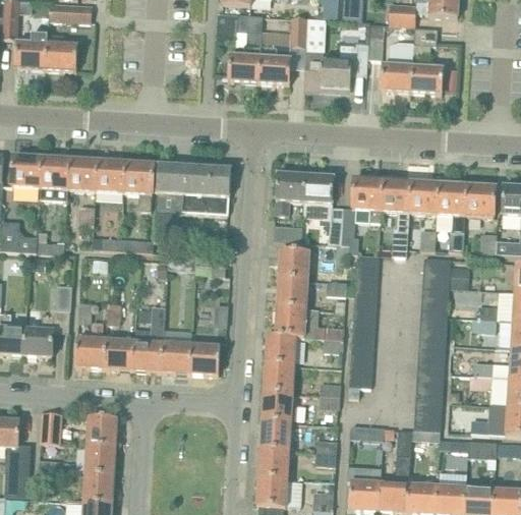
[(2,40),(16,41),(17,41),(20,0),(4,0),(2,40)]
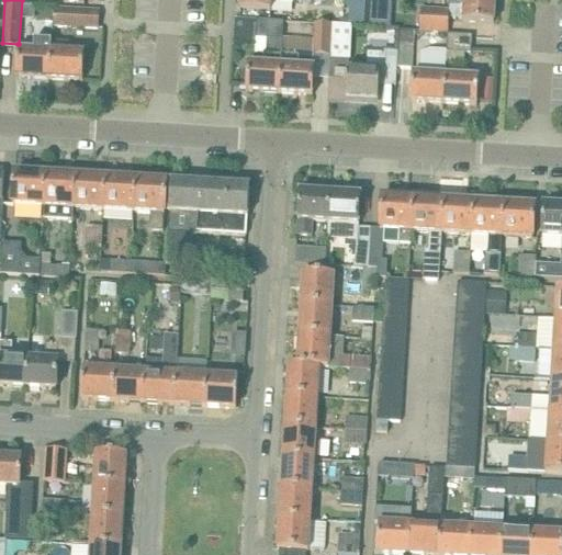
[(492,20),(493,0),(462,0),(462,2),(446,1),(445,8),(418,7),(417,29),(445,30),(446,15),(461,15),(461,19),(492,20)]
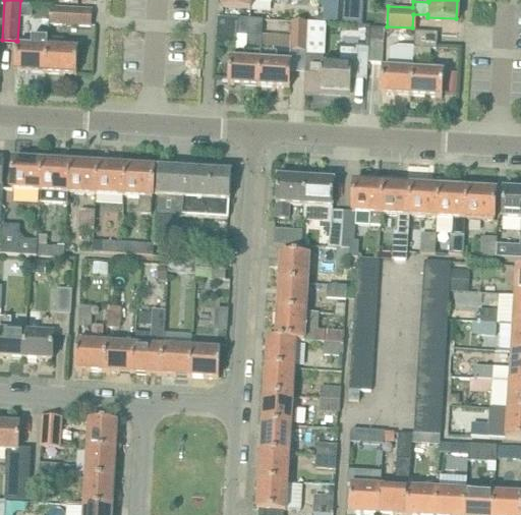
[(324,1),(324,15),(338,16),(339,2),(324,1)]
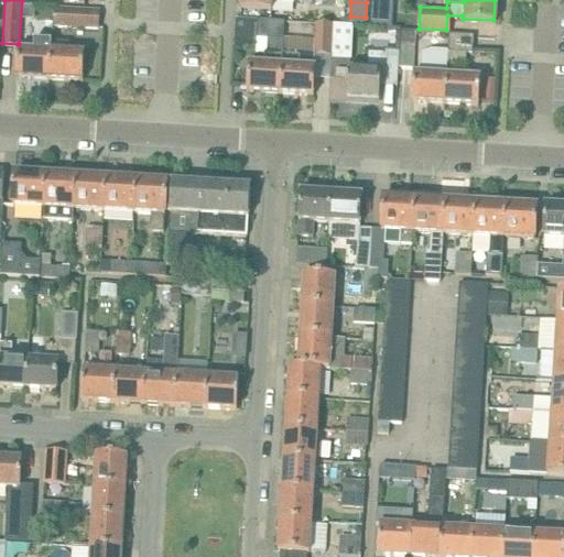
[(99,6),(64,3),(55,3),(54,21),(63,21),(98,23),(99,6)]
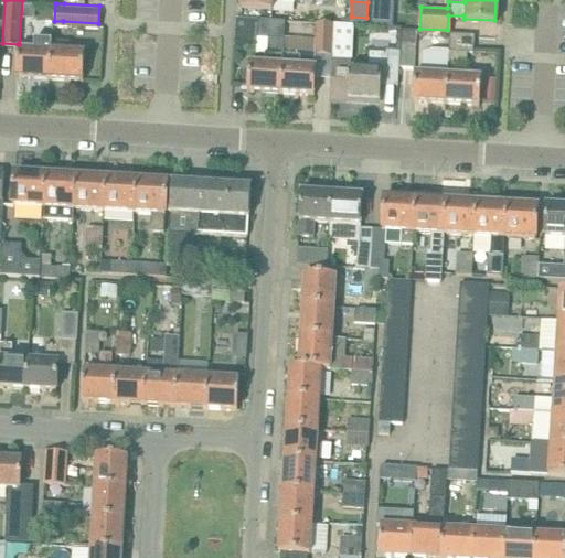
[(372,7),(371,19),(388,20),(390,8),(372,7)]
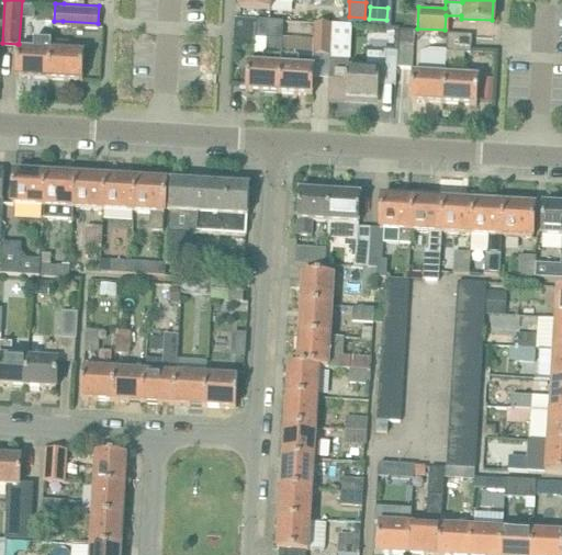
[(235,13),(234,36),(256,37),(257,37),(257,32),(267,33),(266,48),(265,48),(263,58),(248,57),(246,86),(280,88),(283,32),(284,15),(257,14),(235,13)]
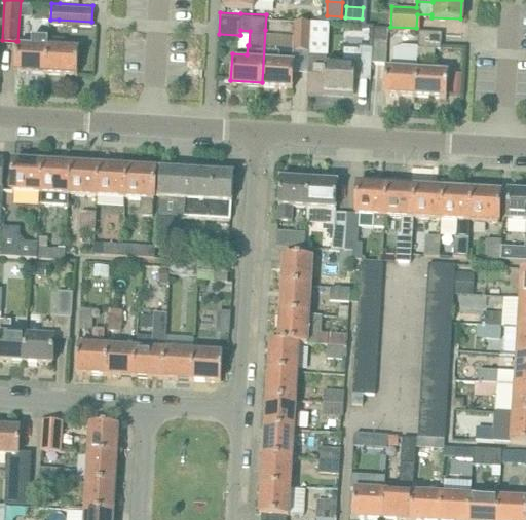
[(265,30),(262,82),(293,84),(294,64),(295,45),(309,45),(311,17),(294,16),(293,32),(265,30)]
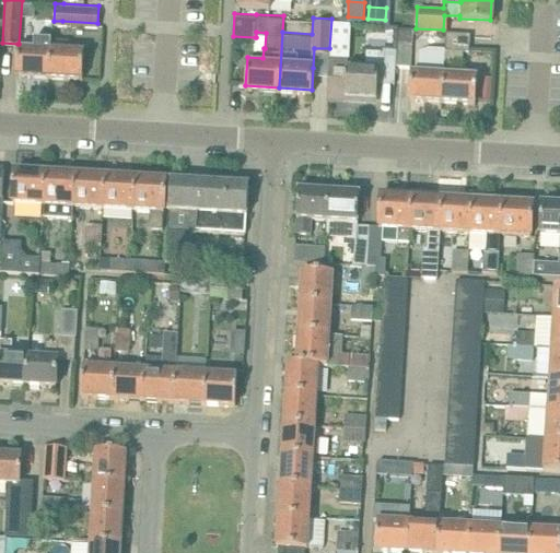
[(395,62),(398,24),(398,23),(391,22),(383,22),(382,48),(366,48),(365,62),(347,62),(347,51),(329,50),(329,61),(329,69),(328,91),(375,93),(376,79),(394,80),(395,62)]
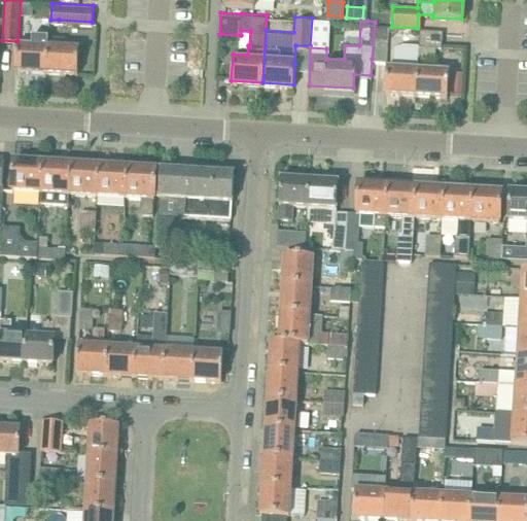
[(375,23),(372,59),(386,60),(388,38),(388,24),(375,23)]
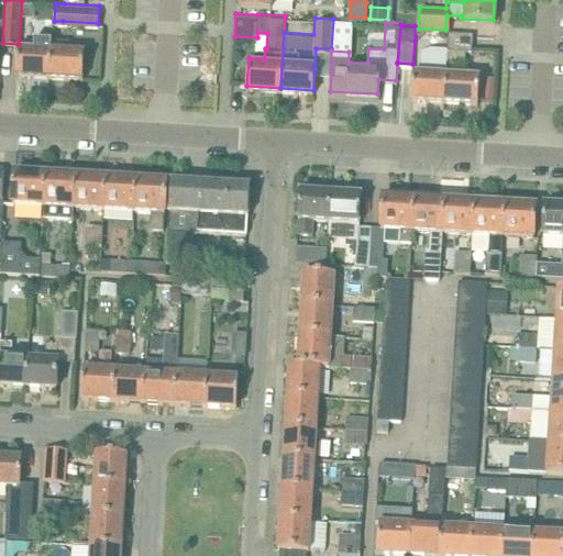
[(446,47),(443,98),(477,100),(479,71),(463,70),(465,47),(472,47),(473,30),(449,29),(446,47)]
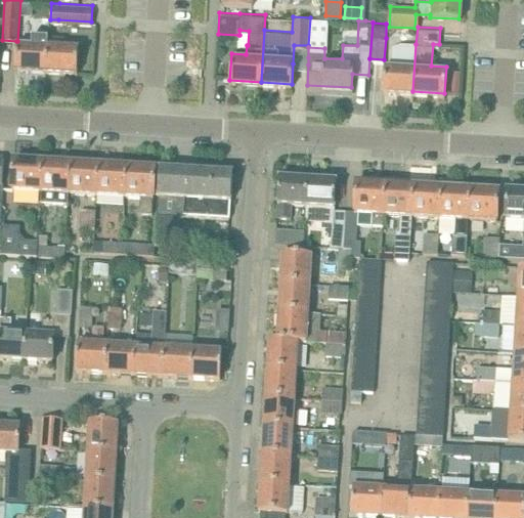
[(17,41),(16,41),(16,46),(15,67),(46,69),(48,33),(44,33),(32,32),(32,41),(17,41)]
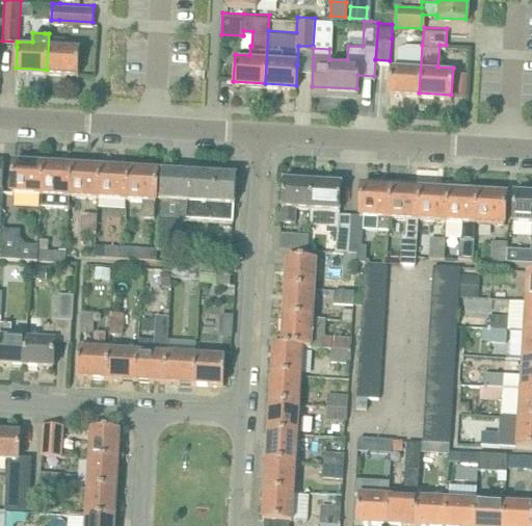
[(49,33),(47,70),(78,72),(80,45),(64,44),(65,34),(49,33)]
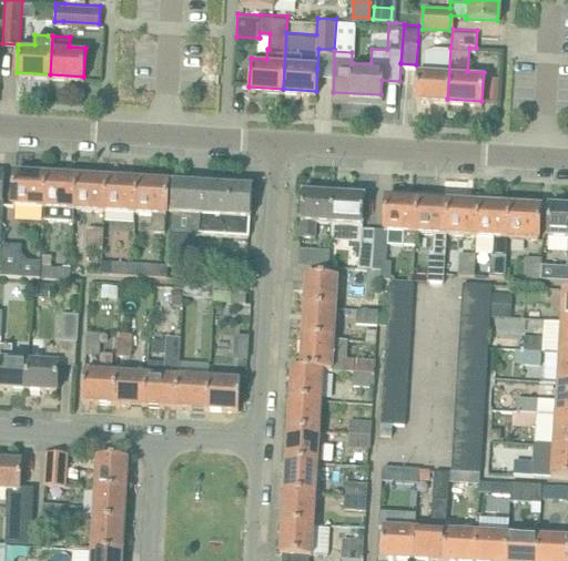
[(415,97),(447,99),(450,48),(432,46),(425,50),(424,69),(416,69),(416,74),(415,97)]
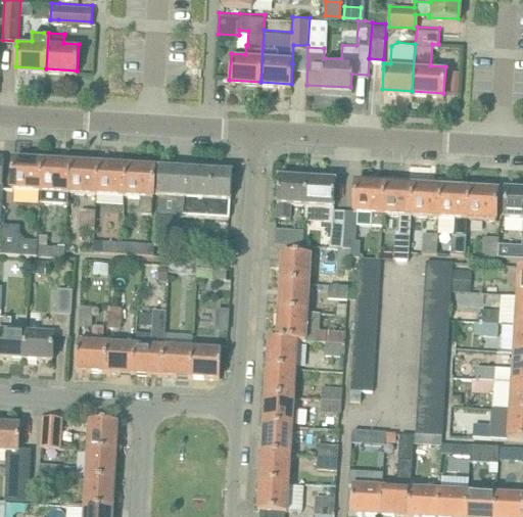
[(41,188),(43,156),(27,155),(27,151),(15,151),(14,154),(13,154),(12,175),(12,186),(41,188)]
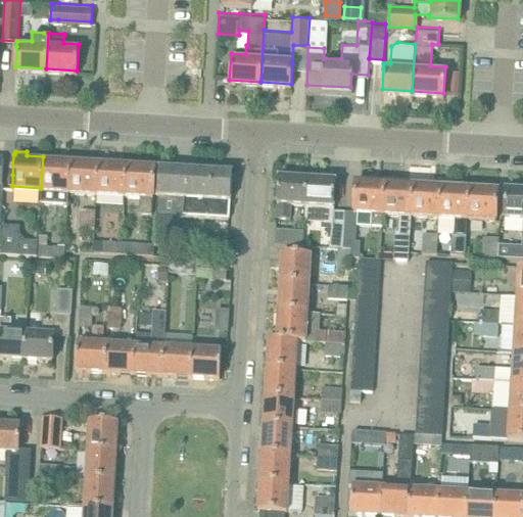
[(67,189),(68,189),(70,158),(43,156),(41,188),(40,198),(67,199),(67,189)]
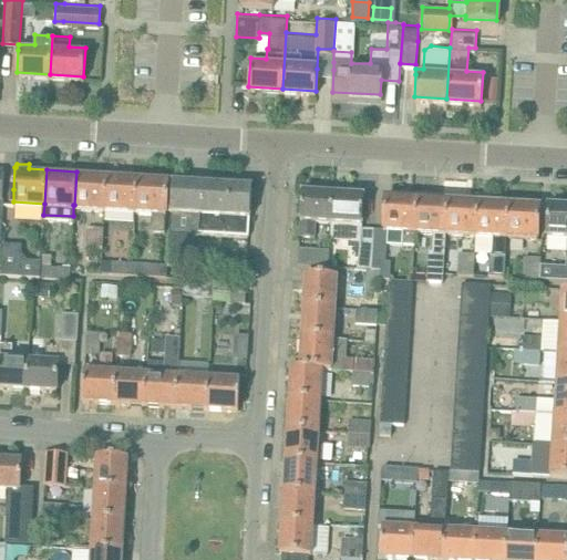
[(106,173),(76,172),(74,205),(104,206),(106,173)]
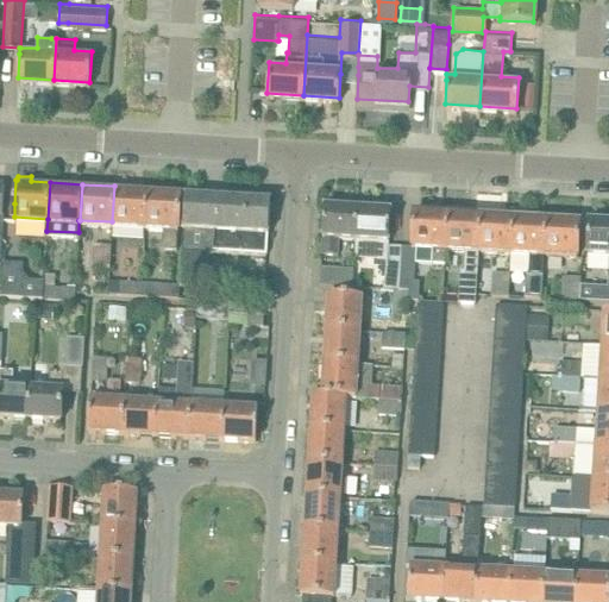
[(112,221),(144,224),(146,188),(114,186),(112,221)]
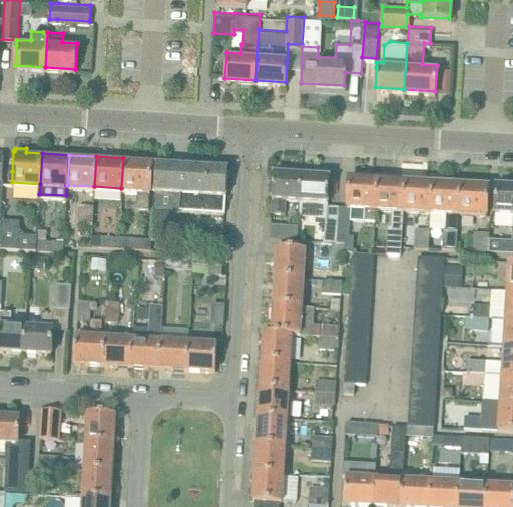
[(152,160),(123,158),(121,188),(137,188),(136,205),(149,206),(151,180),(152,160)]
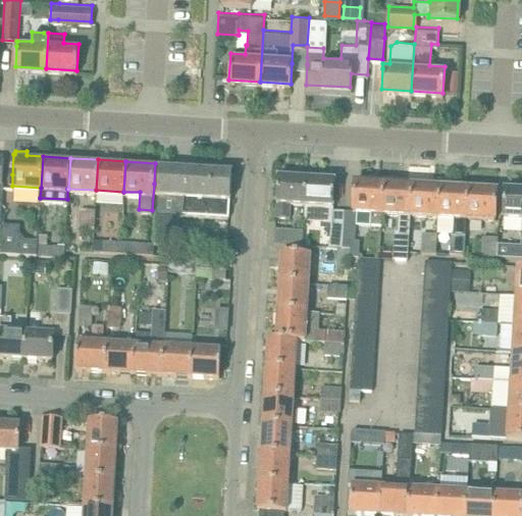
[(157,192),(155,227),(177,228),(178,210),(184,211),(208,212),(228,213),(231,168),(159,163),(158,184),(157,192)]
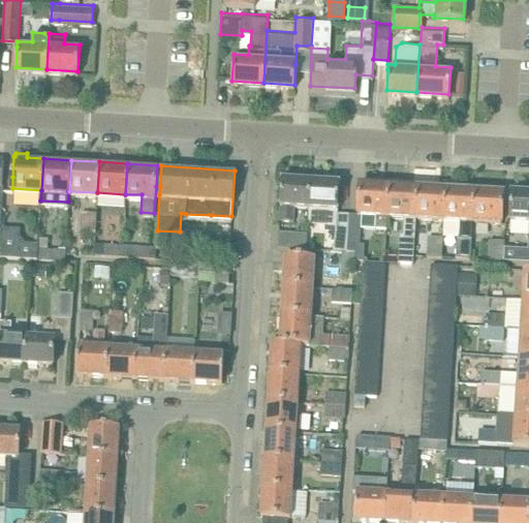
[(300,172),(298,176),(282,175),(279,216),(293,217),(294,203),(310,204),(312,177),(308,177),(306,173),(300,172)]
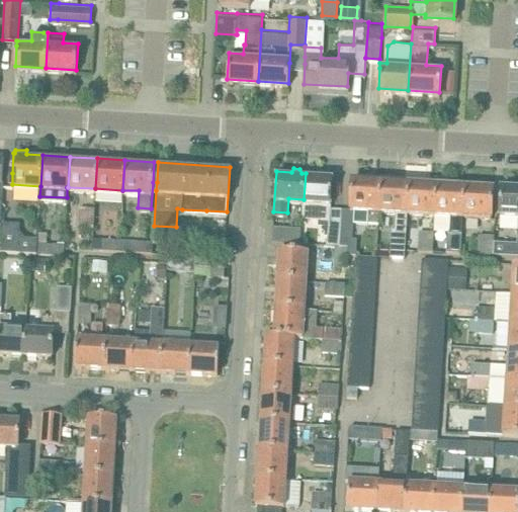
[(379,207),(408,209),(410,179),(396,178),(396,173),(383,172),(383,178),(381,177),(379,207)]
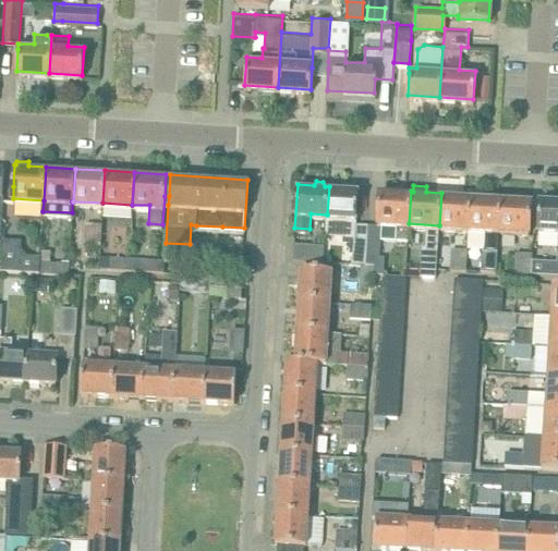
[(367,252),(368,229),(368,221),(356,220),(358,188),(329,186),(327,215),(342,216),(341,231),(354,232),(352,259),(362,260),(366,260),(367,252)]
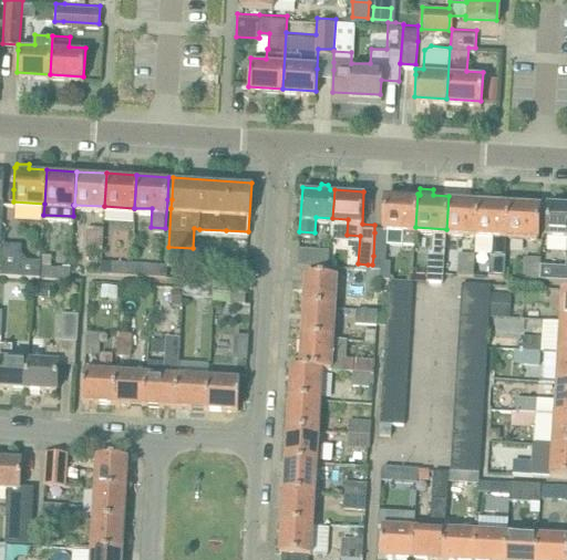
[(414,227),(415,227),(418,194),(385,193),(384,215),(384,225),(403,226),(402,240),(414,240),(414,227)]
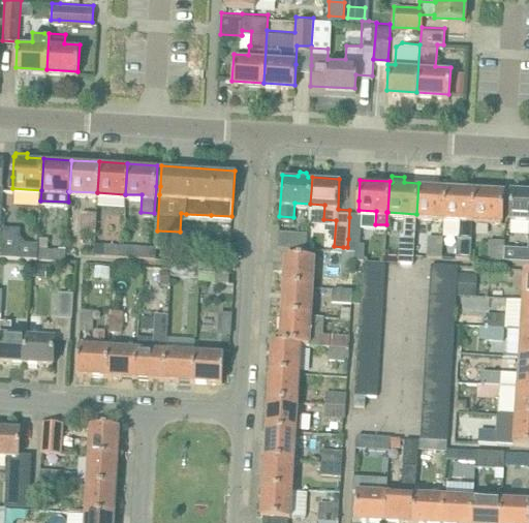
[(416,214),(443,216),(445,185),(418,183),(416,214)]
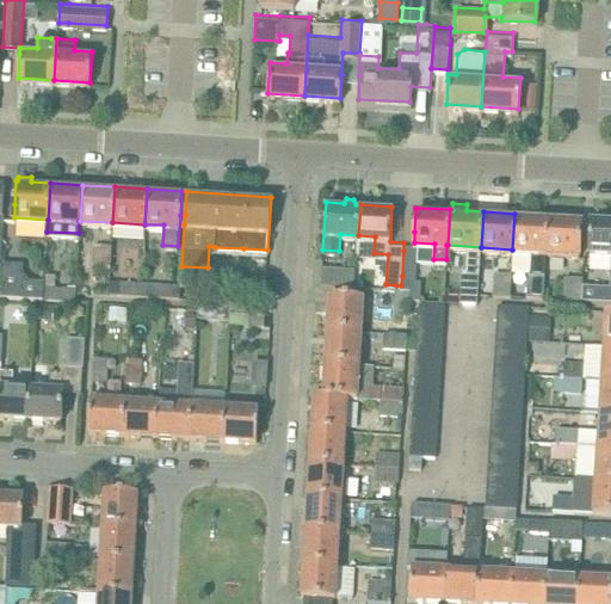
[(544,294),(547,252),(549,215),(514,214),(512,250),(532,251),(531,270),(528,270),(526,293),(544,294)]
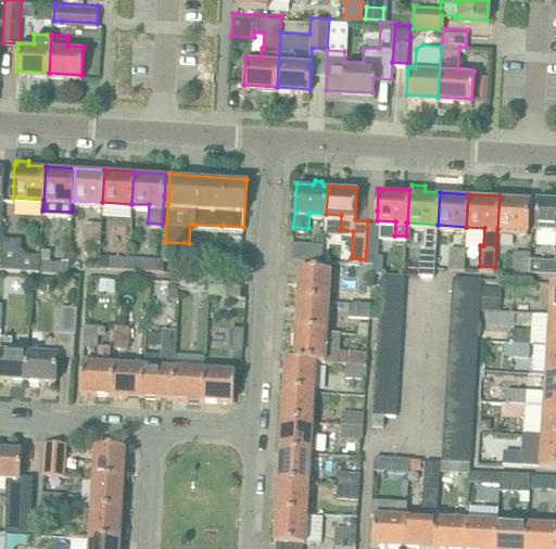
[(529,198),(500,195),(497,229),(527,230),(528,219),(529,198)]
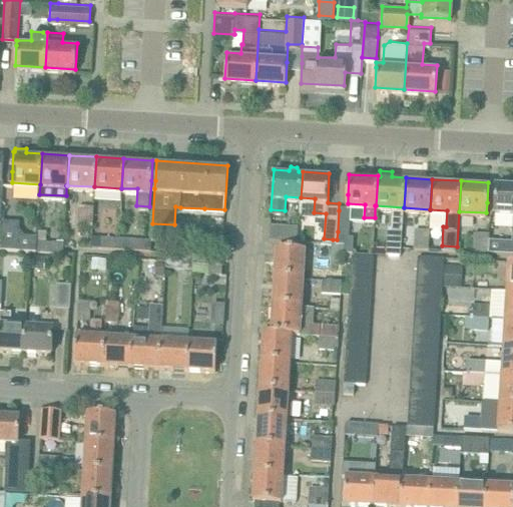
[(512,236),(512,237),(489,236),(489,248),(512,249),(512,181),(496,181),(495,211),(512,211),(512,228),(509,228),(508,234),(512,234),(512,236)]
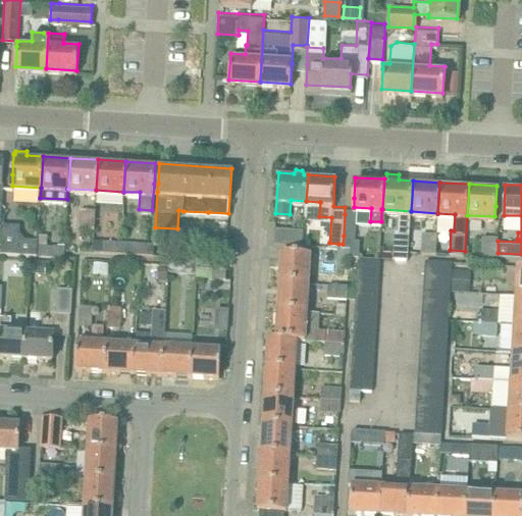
[(95,206),(80,205),(79,225),(94,226),(95,206)]
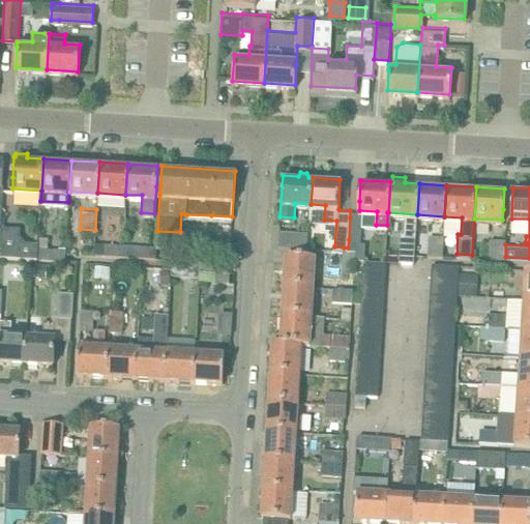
[(349,239),(360,240),(362,219),(350,217),(349,239)]
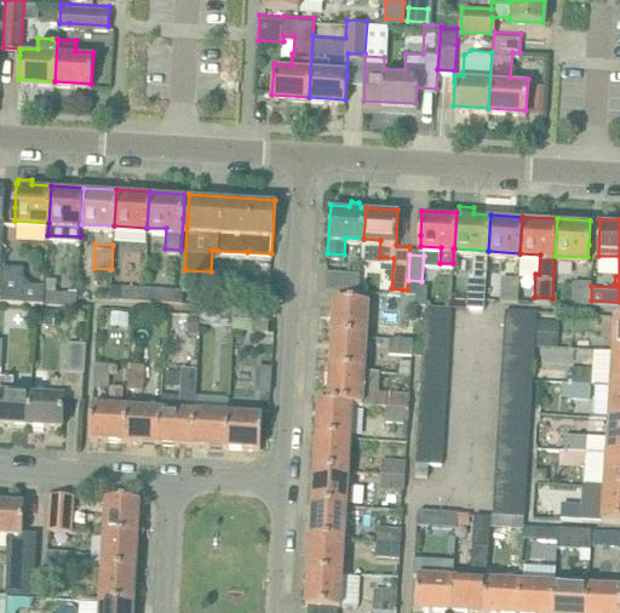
[(23,263),(1,262),(1,267),(0,267),(0,276),(0,296),(42,298),(44,280),(29,279),(22,271),(23,263)]
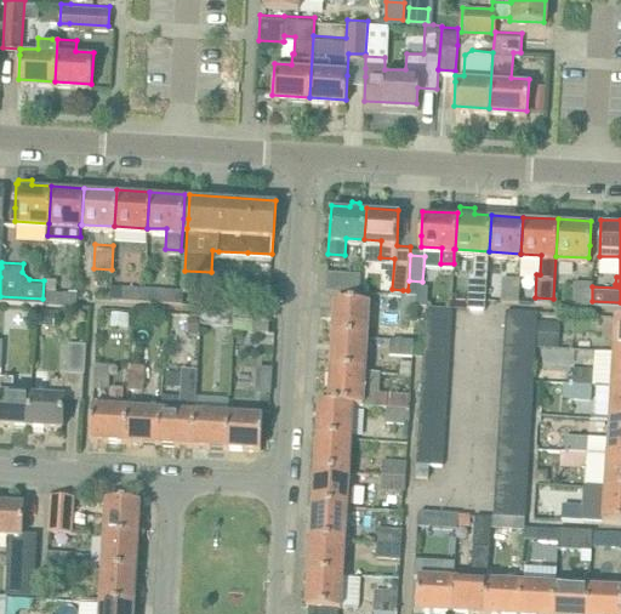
[(360,269),(351,268),(326,267),(326,285),(359,288),(360,269)]
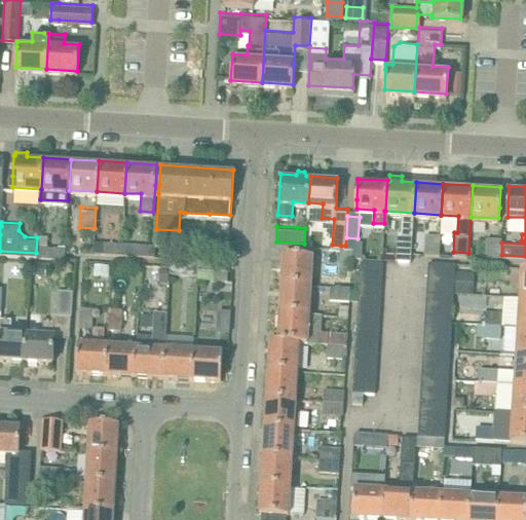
[(411,258),(412,230),(397,229),(396,257),(411,258)]
